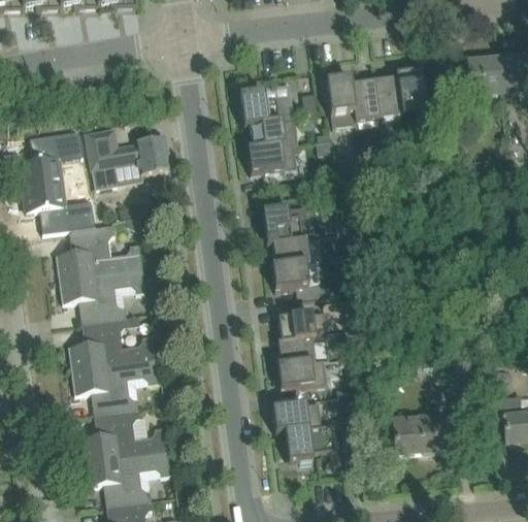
[(0,0),(0,9),(24,9),(22,0),(0,0)]
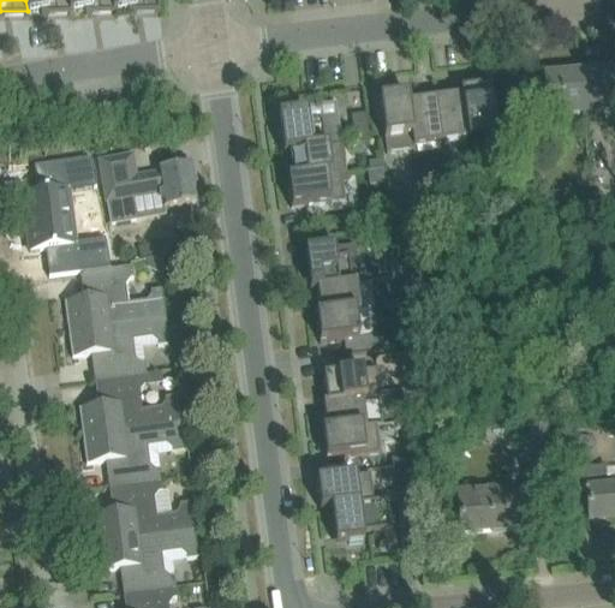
[(25,0),(28,11),(29,11),(28,7),(30,7),(41,6),(42,9),(42,11),(72,10),(70,0),(25,0)]
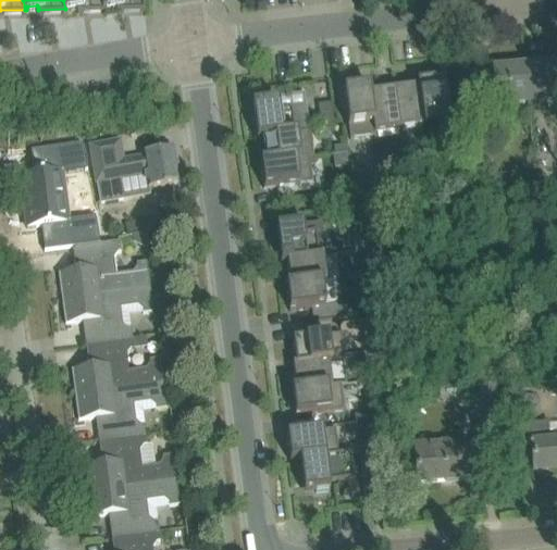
[(63,0),(65,9),(65,5),(66,5),(66,7),(77,4),(77,8),(77,9),(104,8),(102,0),(63,0)]
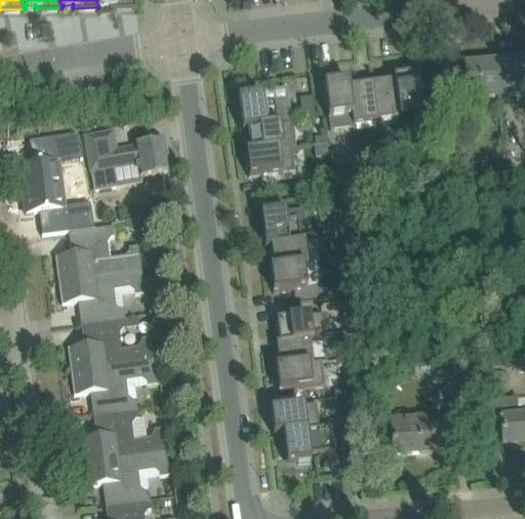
[(524,54),(524,55),(524,57),(495,61),(498,94),(516,92),(517,106),(524,105),(524,54)]
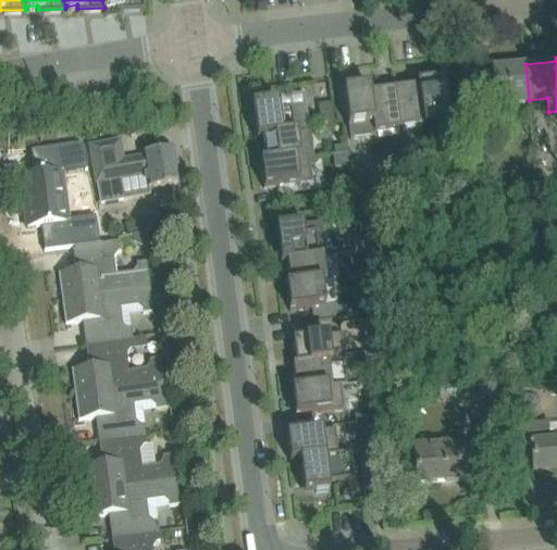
[(529,100),(525,64),(495,66),(495,64),(493,64),(496,87),(483,88),(485,110),(486,123),(500,122),(498,102),(529,100)]
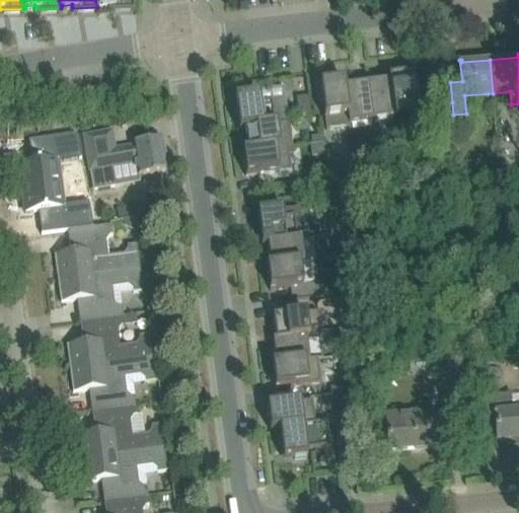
[(395,118),(420,115),(414,69),(389,72),(390,77),(394,114),(395,118)]
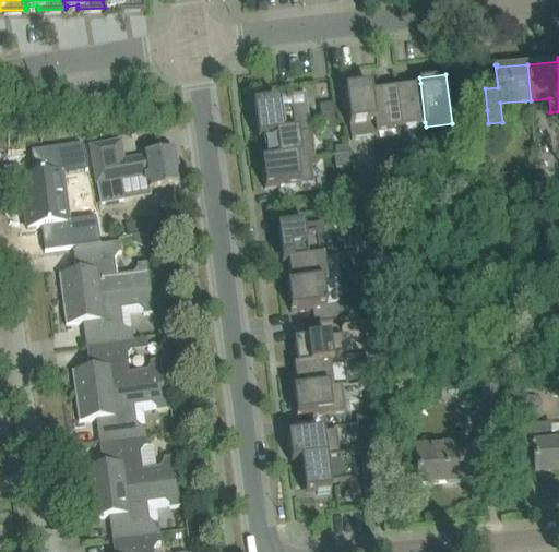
[(352,136),(379,133),(378,129),(372,90),(371,83),(345,86),(352,136)]
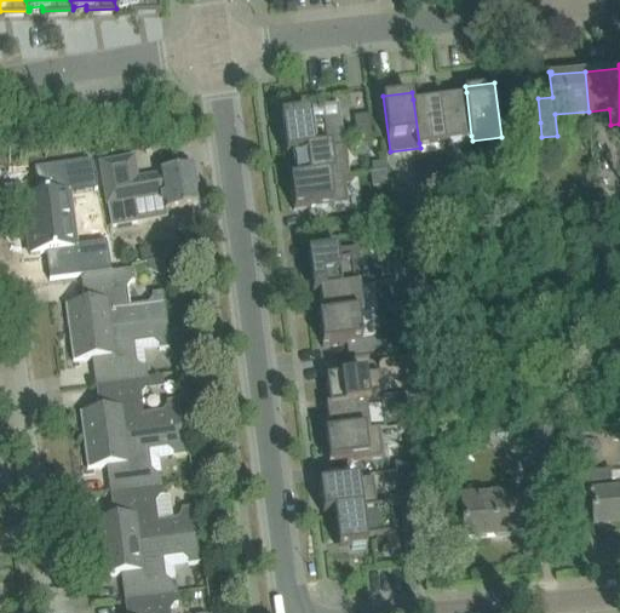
[(446,139),(471,136),(466,92),(440,96),(446,139)]
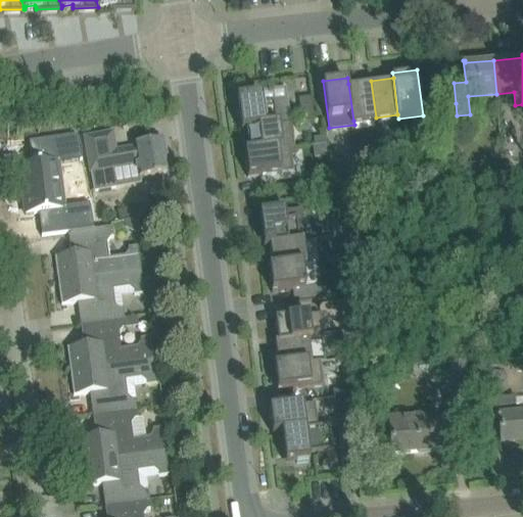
[(353,121),(376,118),(371,81),(348,84),(353,121)]
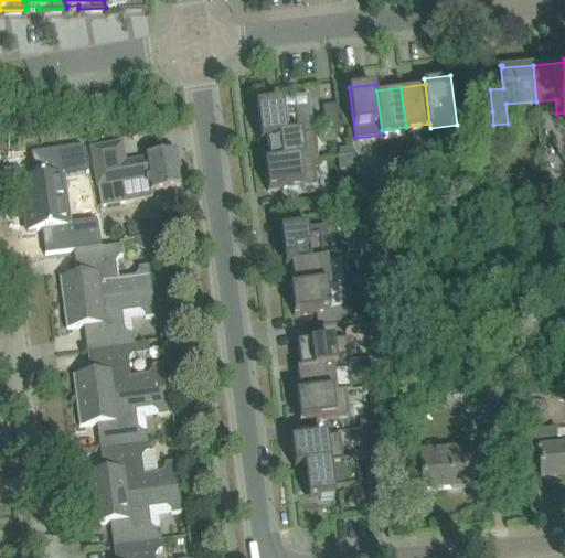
[(256,103),(257,110),(260,136),(315,128),(312,110),(311,104),(284,107),(283,99),(281,99),(281,98),(268,100),(256,103)]
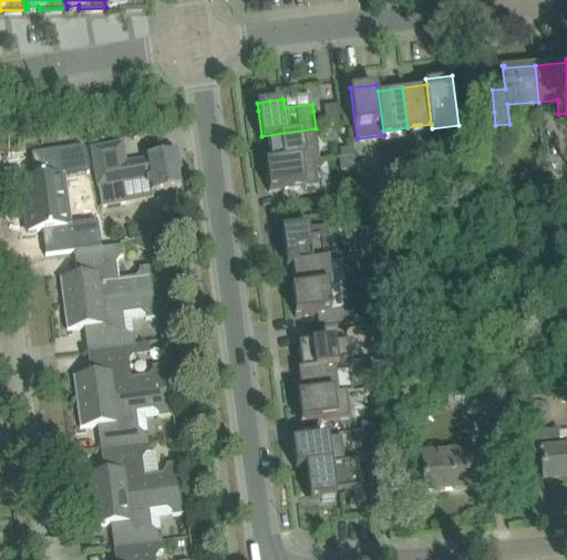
[(328,128),(342,126),(338,100),(325,102),(328,128)]
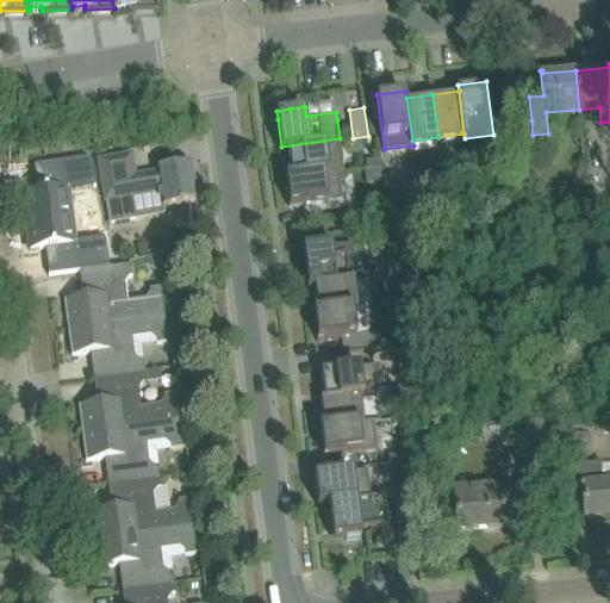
[(324,141),(287,145),(287,148),(290,173),(291,175),(340,169),(344,168),(340,138),(324,141)]
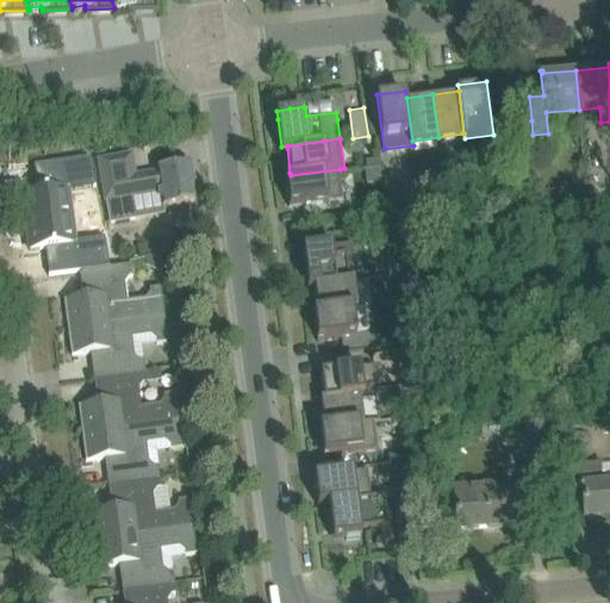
[(131,149),(99,155),(106,196),(110,219),(111,219),(111,218),(136,213),(131,192),(160,187),(162,203),(163,201),(186,198),(197,197),(191,159),(156,165),(156,168),(136,172),(131,149)]
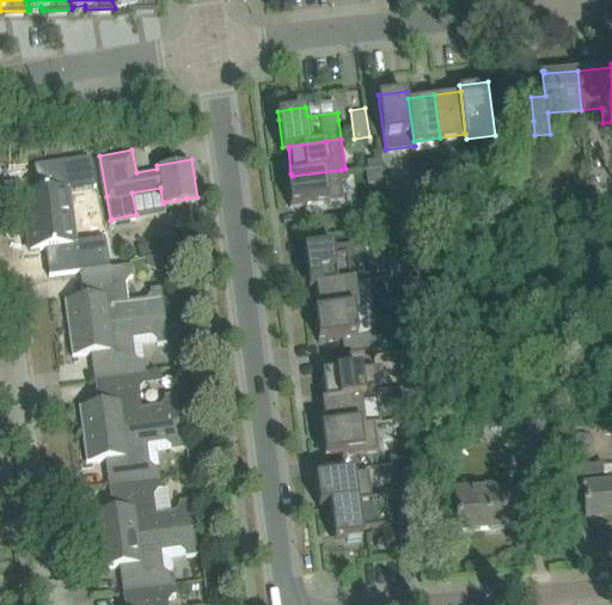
[(32,190),(22,191),(24,206),(23,206),(25,219),(73,212),(73,209),(71,190),(69,187),(93,183),(93,184),(96,183),(91,153),(56,158),(35,162),(35,164),(36,175),(38,188),(32,189),(32,190)]
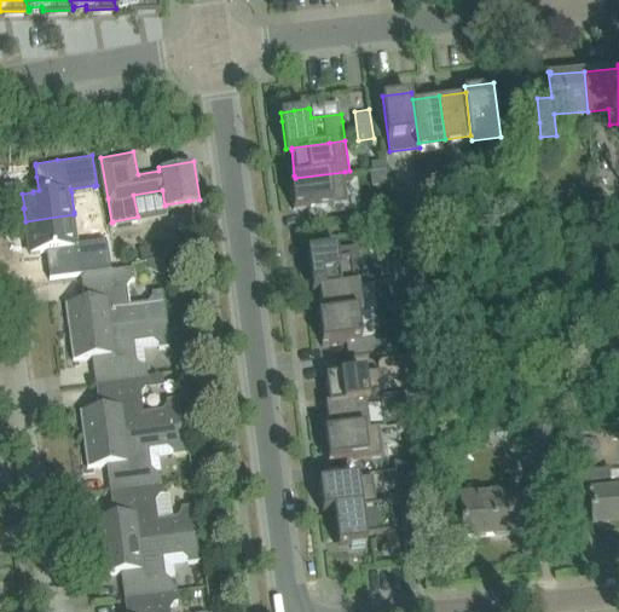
[(387,156),(374,157),(375,167),(388,165),(387,156)]
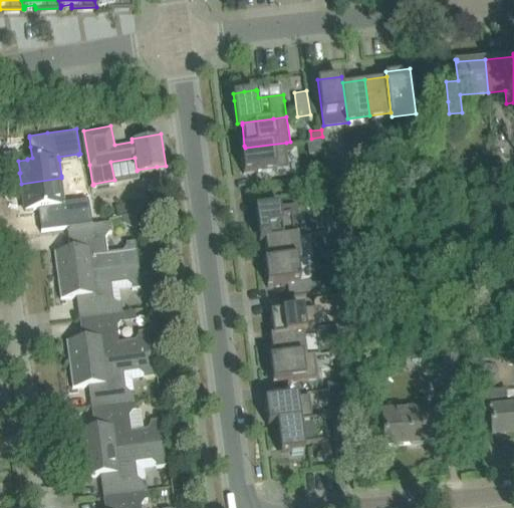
[(398,133),(391,134),(393,146),(400,145),(398,133)]
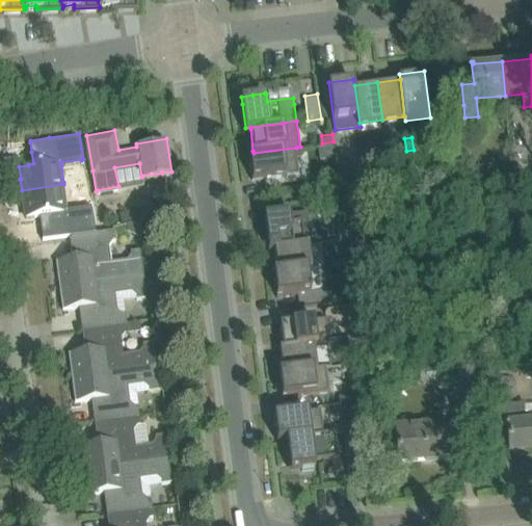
[(330,146),(318,147),(320,158),(331,157),(330,146)]
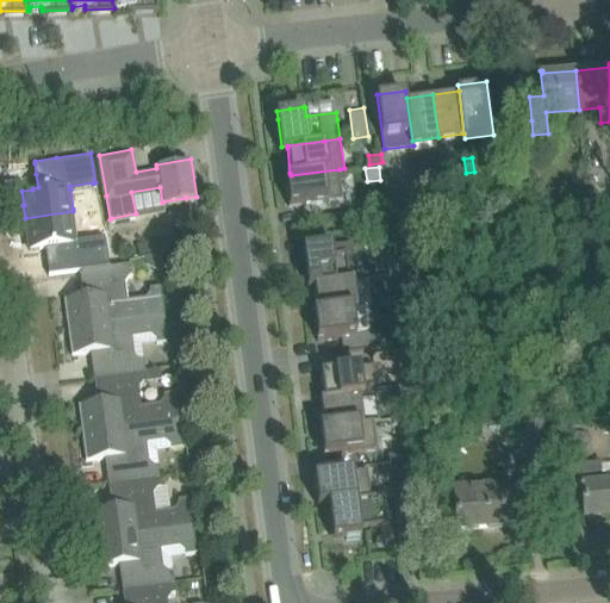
[(290,203),(343,196),(340,169),(286,176),(290,203)]
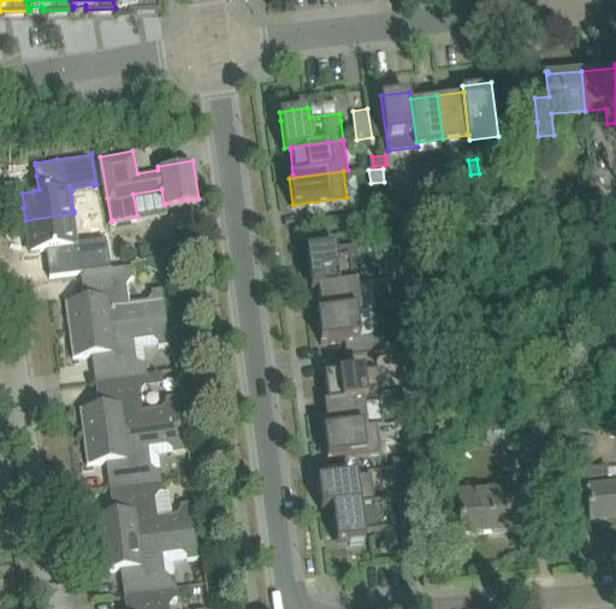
[(479,173),(471,175),(472,188),(480,187),(479,173)]
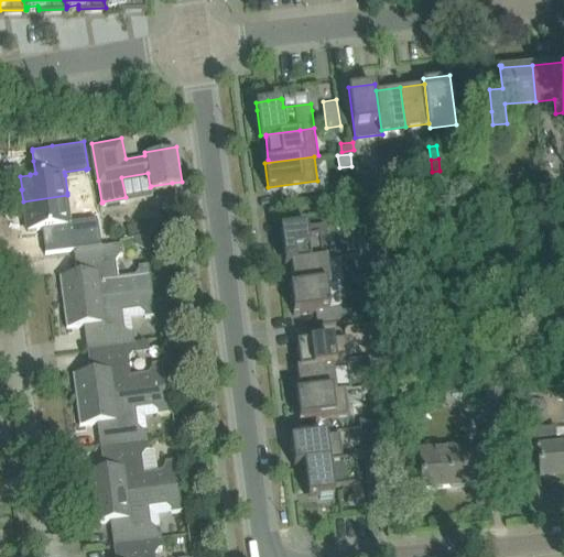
[(121,177),(126,197),(152,193),(151,186),(150,187),(148,173),(121,177)]
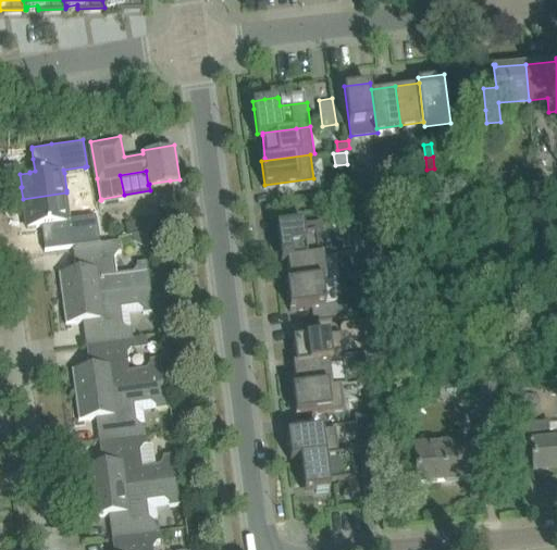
[(341,188),(354,186),(353,178),(339,180),(341,188)]
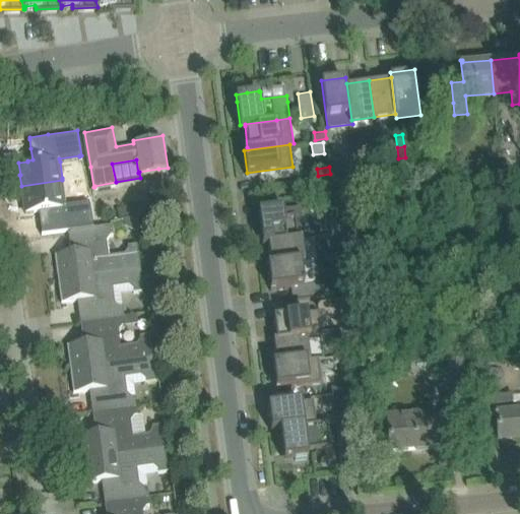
[(62,180),(21,186),(22,197),(23,197),(25,209),(34,208),(39,208),(41,219),(42,229),(42,232),(68,228),(93,225),(89,198),(85,199),(65,202),(65,199),(62,183),(63,183),(62,180)]
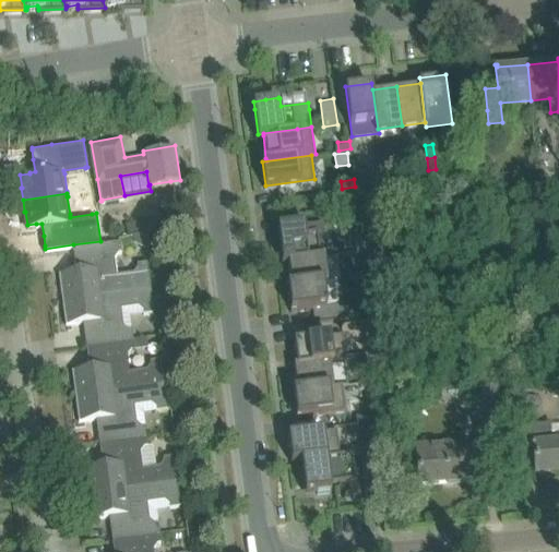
[(129,231),(157,225),(155,214),(127,220),(129,231)]
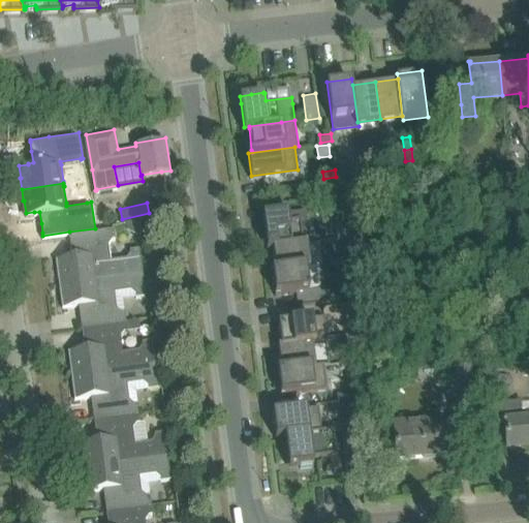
[(274,211),(262,212),(263,220),(267,244),(273,243),(304,239),(301,219),(307,218),(306,207),(286,209),(274,211)]
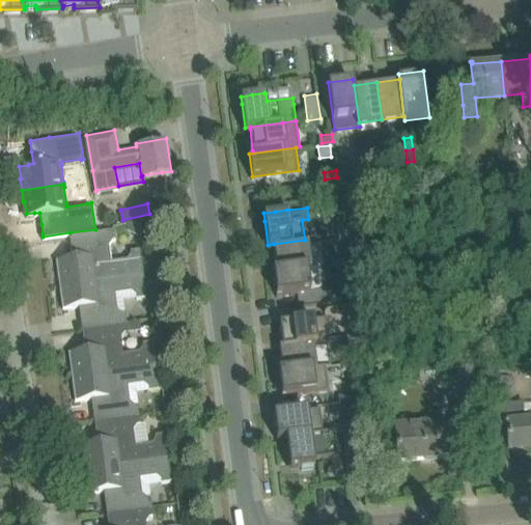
[(355,237),(363,236),(361,208),(348,210),(351,224),(338,226),(339,239),(355,237)]
